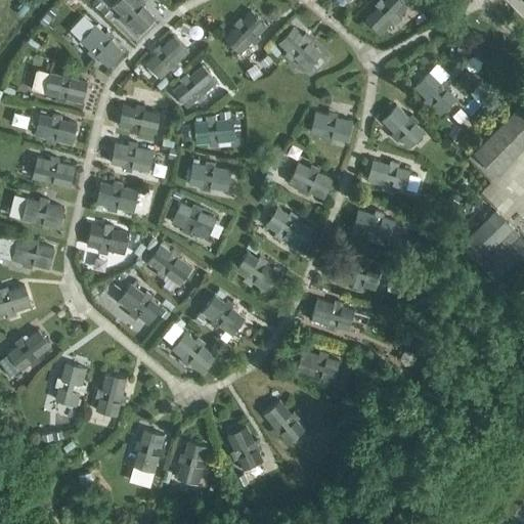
[(121,14),(118,17),(125,24),(127,20),(139,33),(155,17),(142,5),(144,3),(141,0),(117,0),(112,6),(121,14)]
